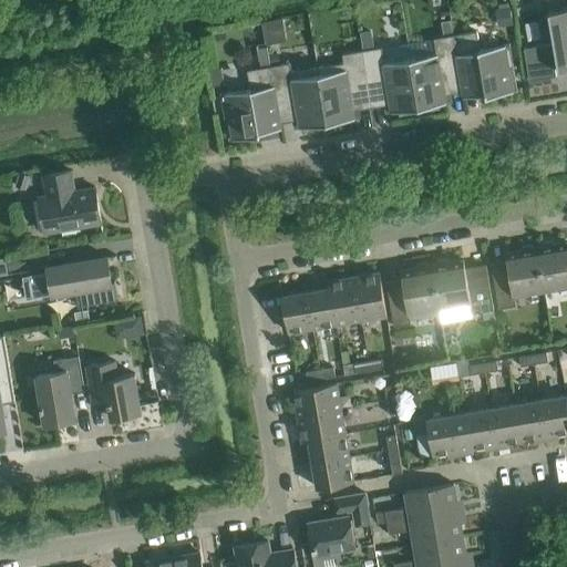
[(512,6),(494,8),(496,24),(514,22),(512,6)]
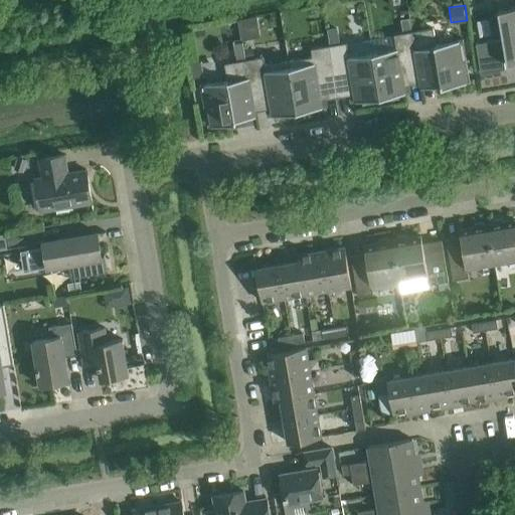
[(514,61),(514,7),(498,11),(503,39),(476,44),(481,73),(506,68),(504,61),(507,61),(507,63),(514,61)]
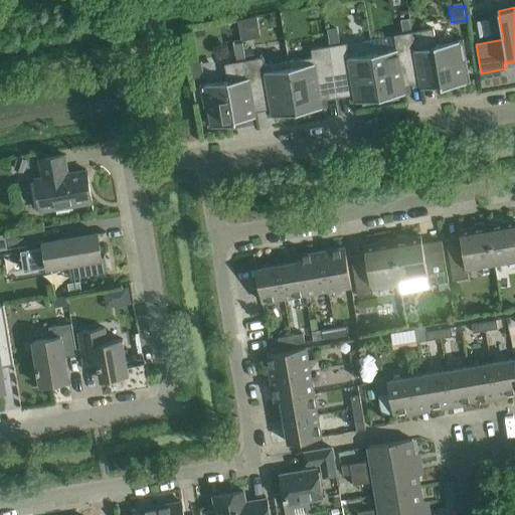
[(238,17),(239,37),(258,36),(255,16),(238,17)]
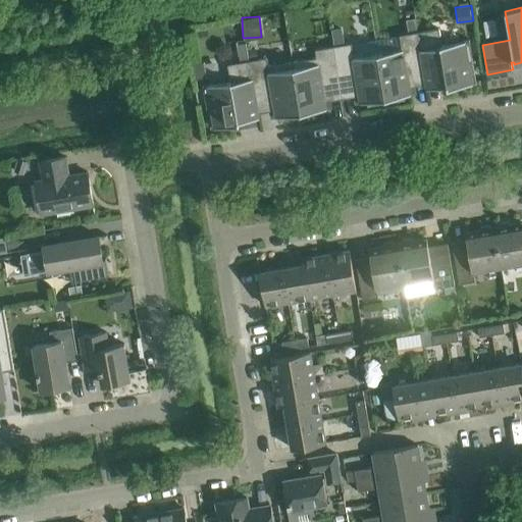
[(416,19),(408,21),(410,33),(418,32),(416,19)]
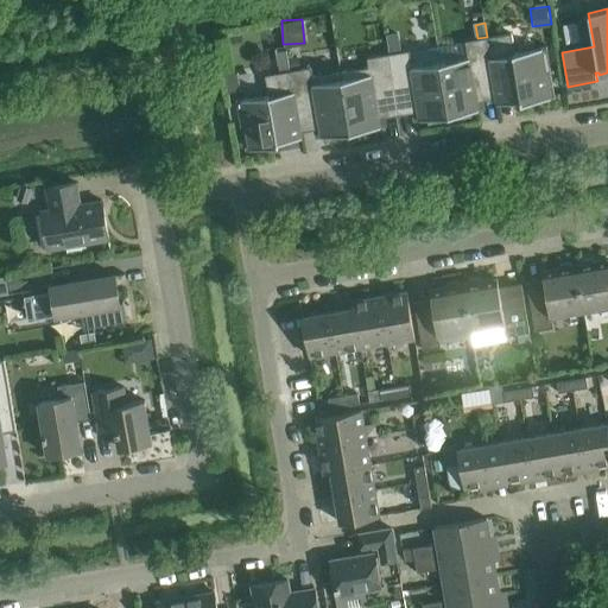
[(398,33),(387,36),(390,51),(400,49),(398,33)]
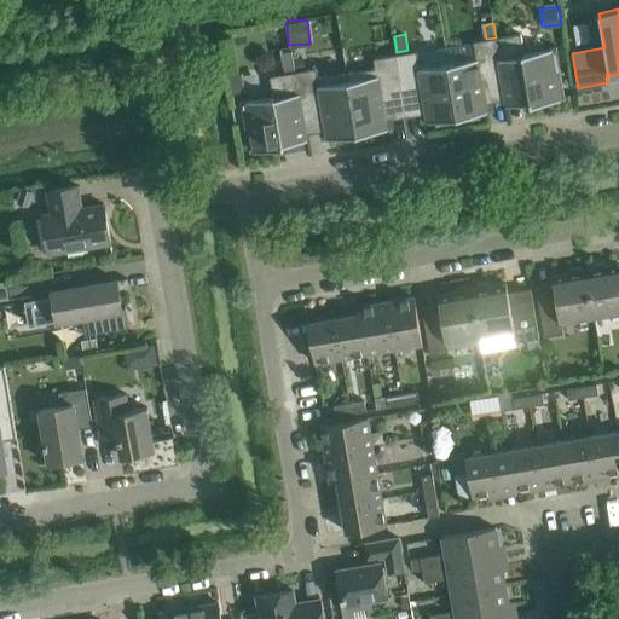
[(561,99),(556,73),(559,71),(560,75),(561,75),(556,46),(550,47),(550,48),(524,53),(521,34),(496,38),(507,100),(505,100),(507,105),(531,102),(531,104),(561,99)]
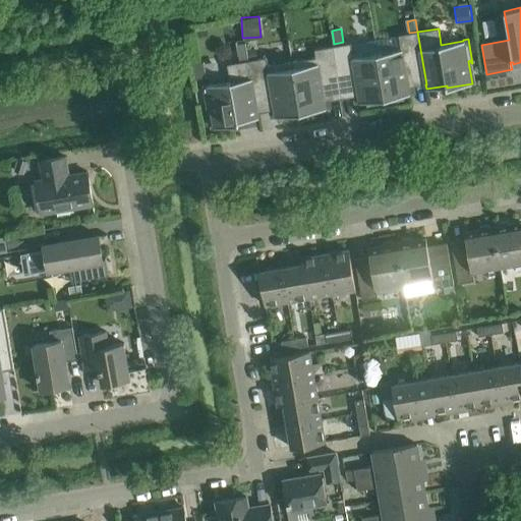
[(426,84),(417,32),(409,33),(399,35),(401,49),(378,53),(386,103),(404,100),(404,98),(402,98),(401,96),(410,94),(409,87),(425,84),(426,84)]
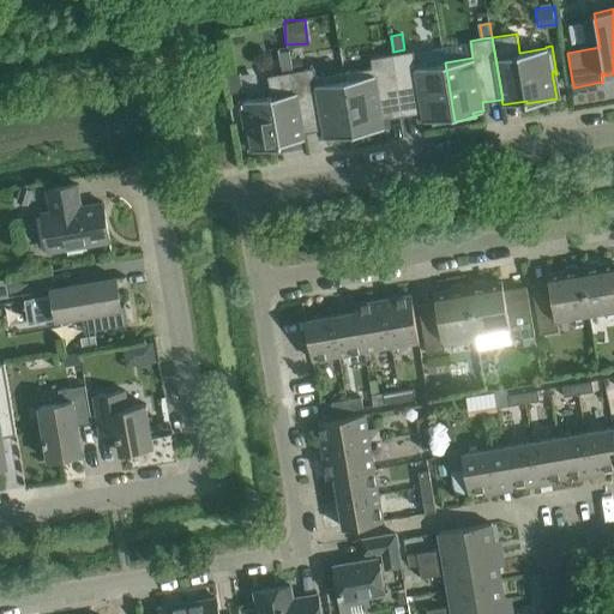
[(282,65),(283,73),(293,71),(289,50),(281,52),(280,49),(278,49),(281,65),(282,65)]
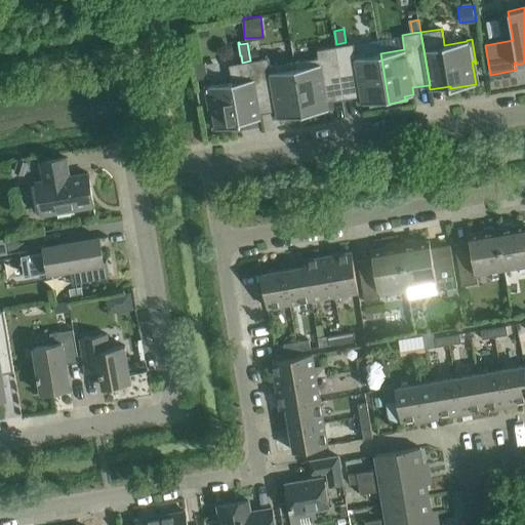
[(389,104),(380,53),(356,57),(354,43),(335,47),(345,99),(361,96),(363,104),(371,102),(372,105),(369,105),(370,107),(389,104)]
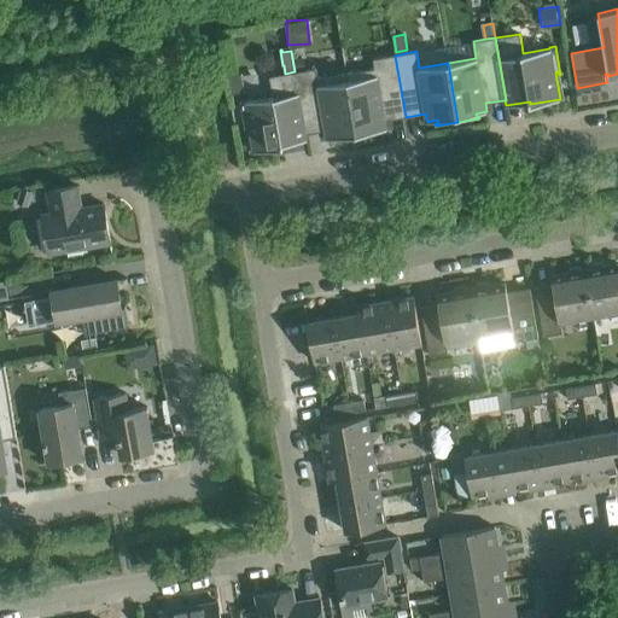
[(406,117),(395,56),(373,59),(374,69),(347,74),(357,134),(386,129),(385,121),(406,117)]
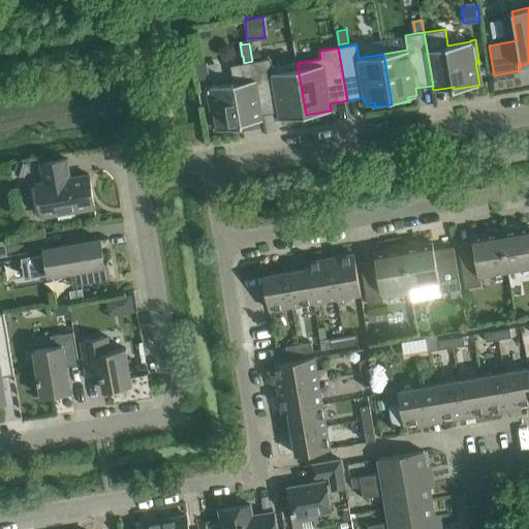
[(261,51),(251,53),(253,61),(262,59),(261,51)]
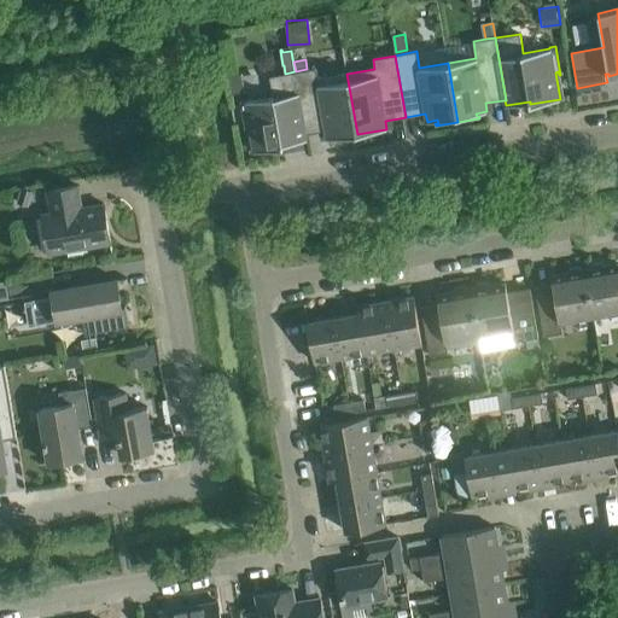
[(357,134),(347,74),(318,79),(316,68),(295,71),(305,134),(307,134),(326,130),(327,139),(357,134)]
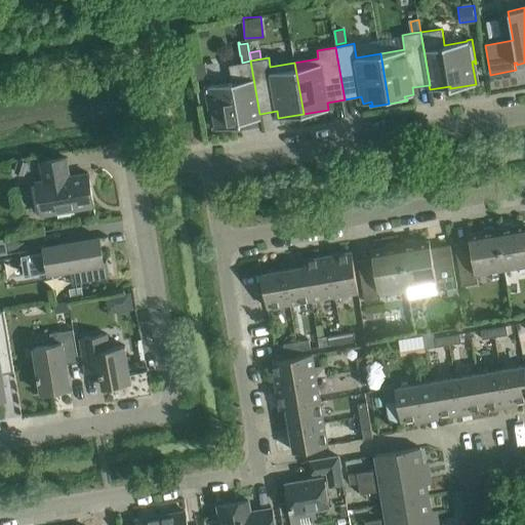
[(250,61),(242,63),(229,65),(232,81),(210,85),(210,84),(204,85),(208,109),(210,109),(209,106),(212,106),(215,128),(241,124),(240,122),(260,119),(260,114),(259,114),(250,61)]
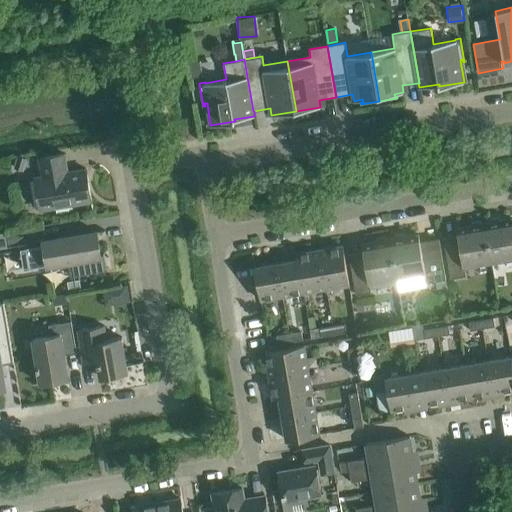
[(199,61),(189,63),(192,78),(202,76),(204,76),(201,61),(199,61)]
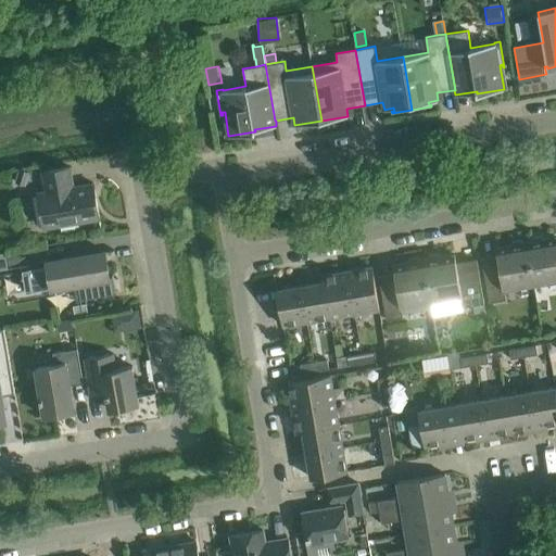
[(100,218),(93,184),(73,187),(70,167),(42,172),(46,191),(38,193),(43,228),(61,225),(62,231),(79,228),(78,222),(100,218)]
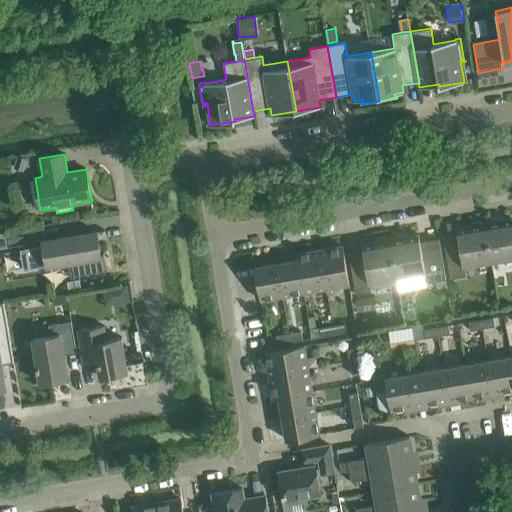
[(19,156),(15,168),(23,170),(26,159),(19,156)]
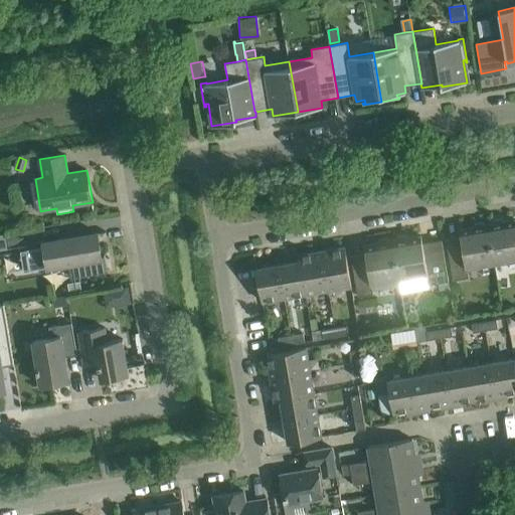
[(514,220),(503,222),(501,219),(492,220),(491,224),(488,225),(495,265),(514,261),(514,220)]
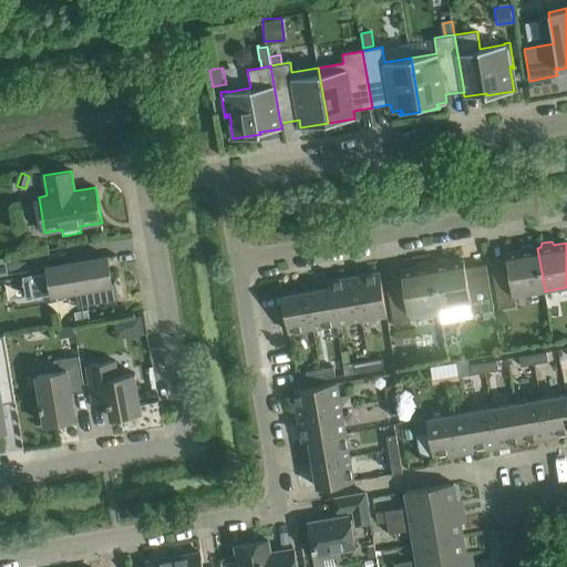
[(545,291),(537,248),(535,248),(532,245),(522,246),(521,250),(506,253),(508,270),(494,272),(493,263),(492,264),(498,308),(516,306),(514,296),(545,291)]
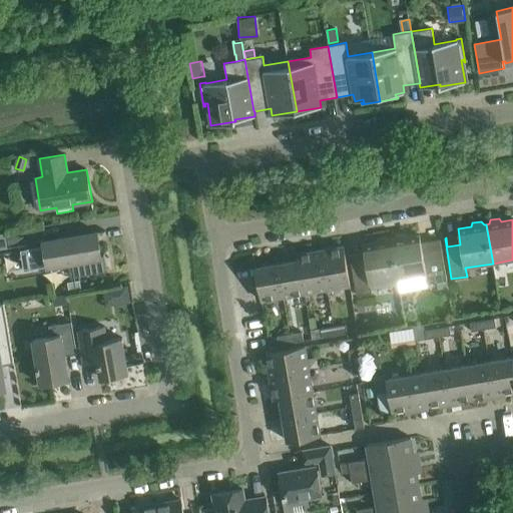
[(101,257),(97,231),(43,241),(44,245),(21,249),(24,270),(72,262),(74,277),(107,272),(104,253),(103,253),(103,255),(101,257)]
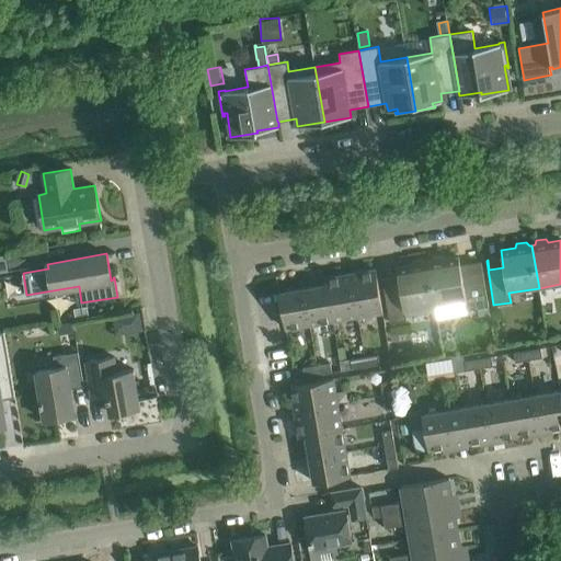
[(489,306),(481,261),(480,262),(481,272),(461,275),(459,258),(445,260),(442,256),(433,258),(431,262),(427,263),(435,306),(465,300),(467,310),(489,306)]
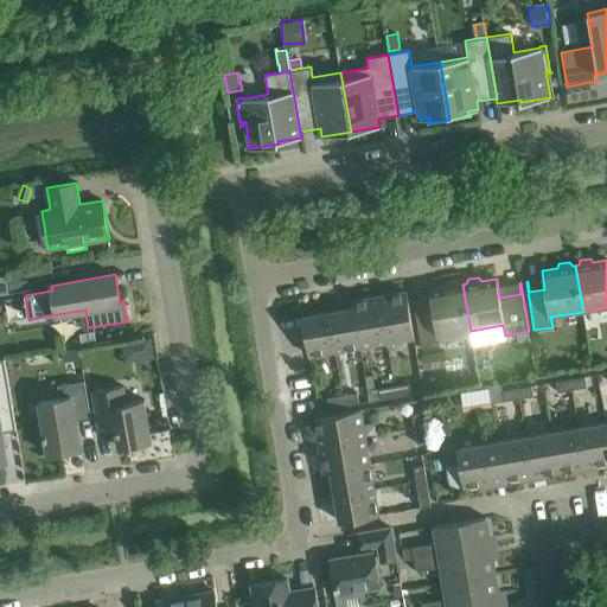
[(471,331),(462,285),(460,285),(457,281),(447,282),(445,287),(429,291),(433,308),(417,312),(415,300),(414,301),(422,349),(440,346),(439,337),(471,331)]
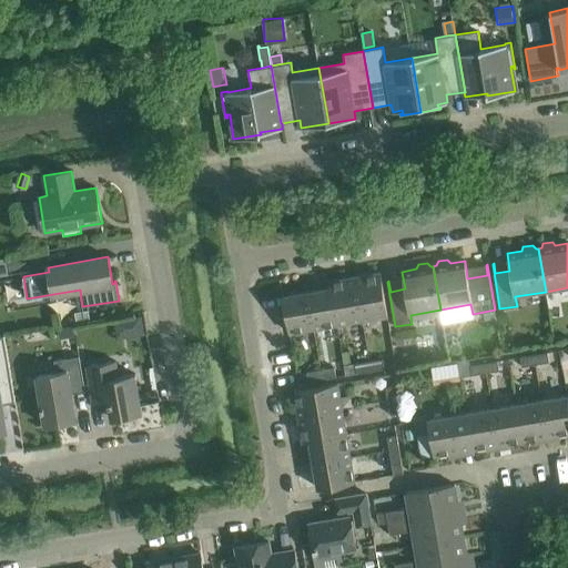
[(387,315),(381,273),(355,277),(362,320),(387,315)]
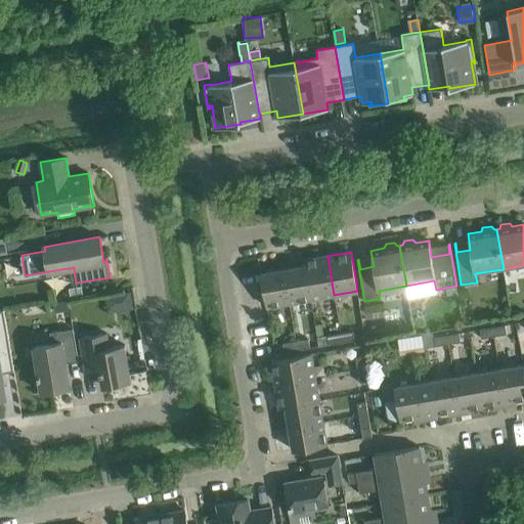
[(334,295),(328,256),(304,260),(305,265),(311,299),(334,295)]
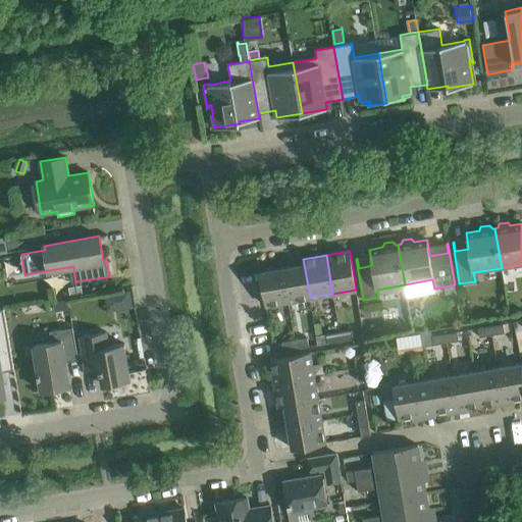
[(304,264),(282,268),(289,302),(310,298),(304,264)]
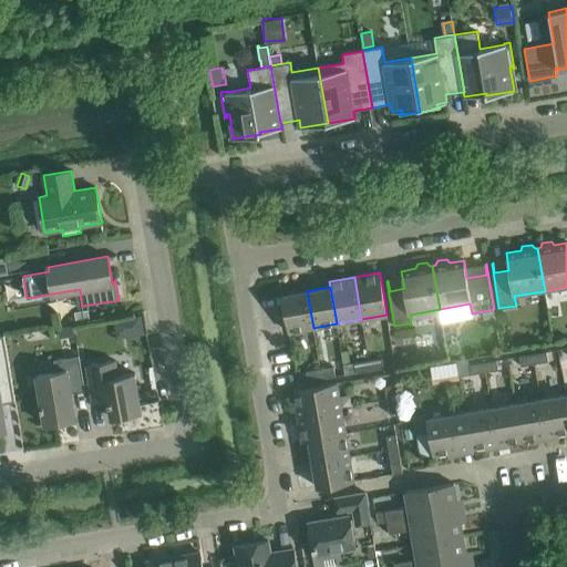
[(313,328),(307,291),(282,296),(289,332),(313,328)]
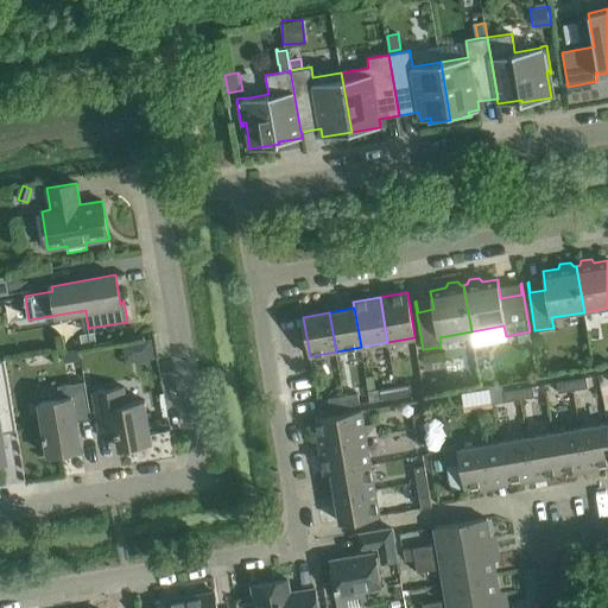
[(94,333),(80,335),(82,344),(96,342),(94,333)]
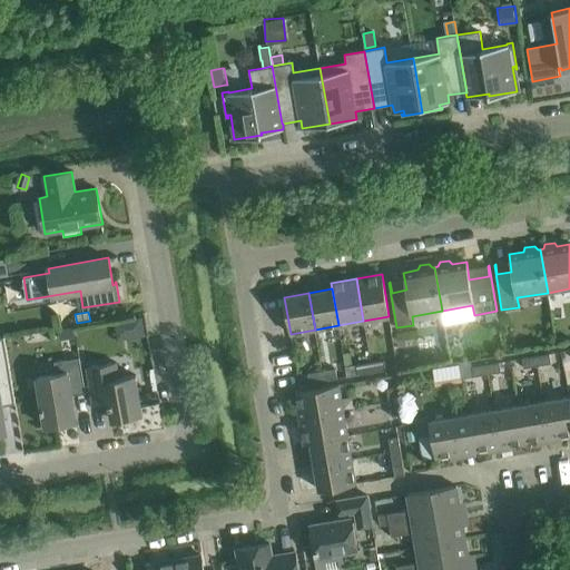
[(74,324),(59,326),(60,337),(76,335),(74,324)]
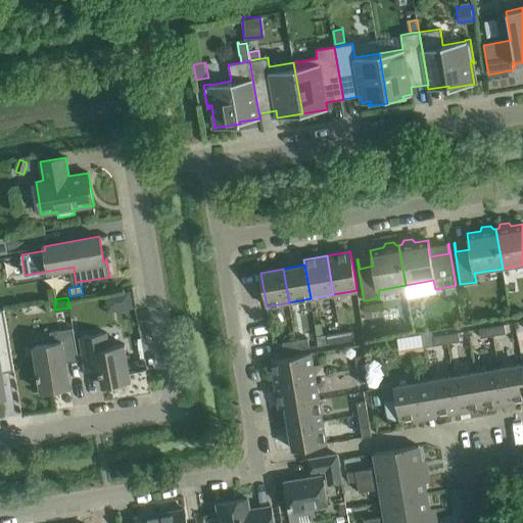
[(0,349),(10,348),(5,320),(0,320),(0,349)]
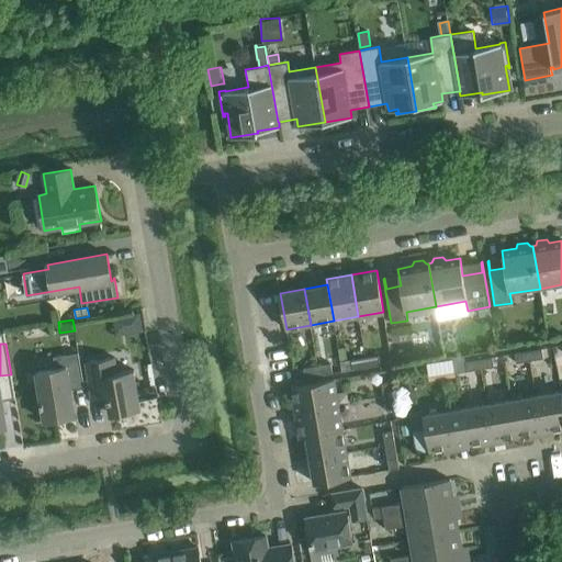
[(543,358),(541,348),(528,351),(529,360),(543,358)]
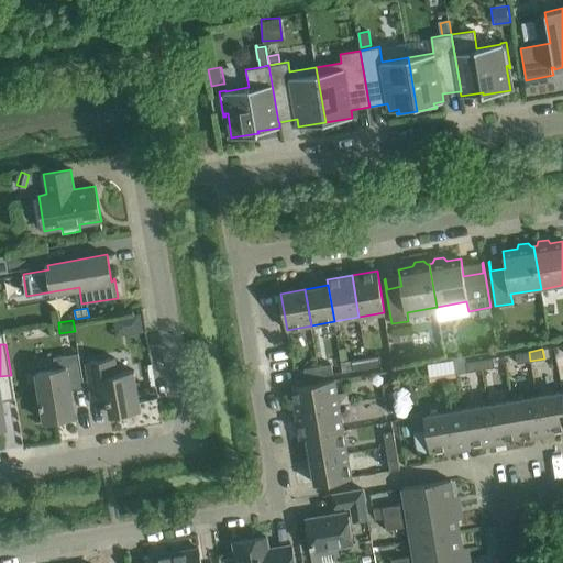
[(530,361),(529,352),(516,354),(517,363),(530,361)]
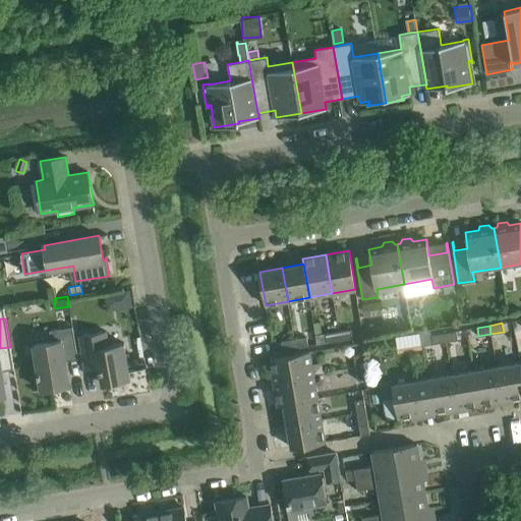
[(69,386),(64,355),(77,353),(72,327),(50,331),(51,341),(34,344),(39,372),(37,372),(38,378),(39,377),(42,390),(69,386)]
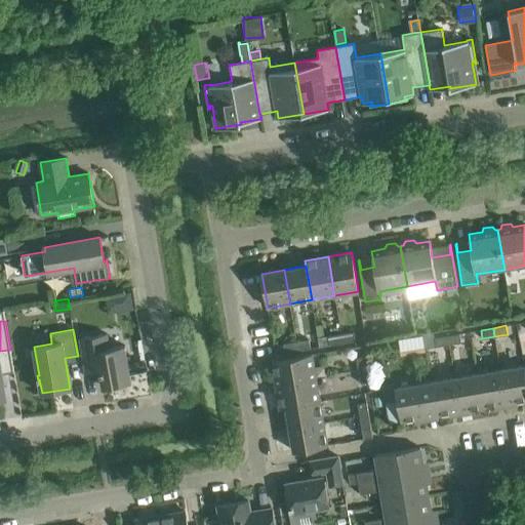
[(356,340),(354,332),(341,334),(342,344),(356,340)]
